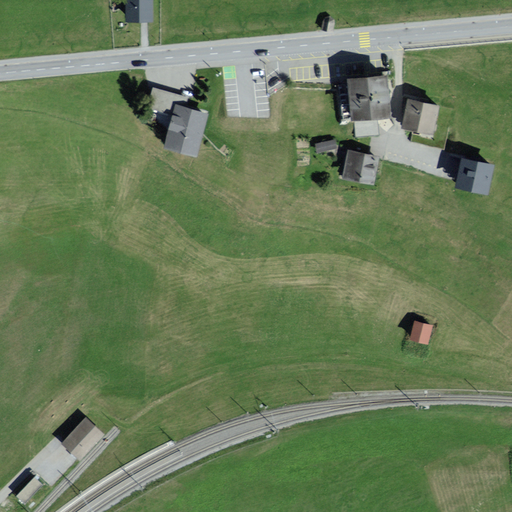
[(153,0),(125,0),(125,21),(153,23),(153,0)]
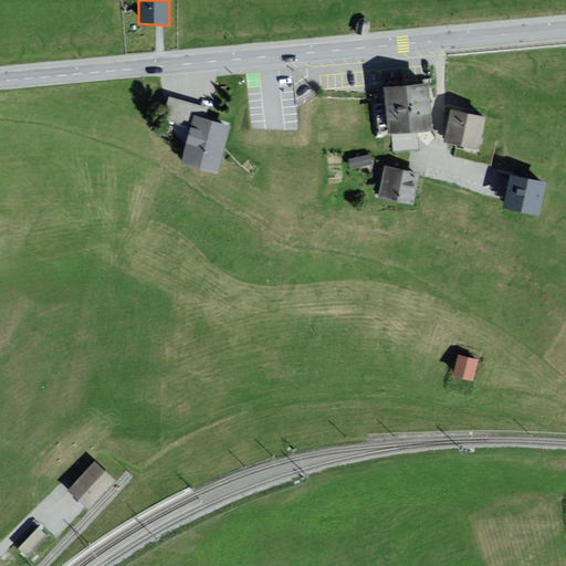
[(360,20),(357,23),(355,33),(368,35),(370,25),(368,22),(365,18),(360,20)]
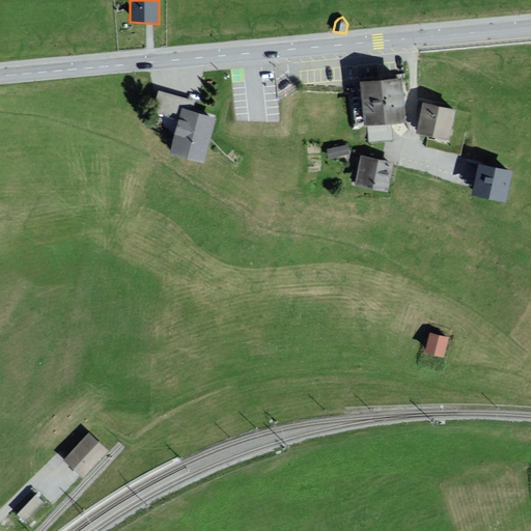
[(365,127),(406,122),(401,79),(361,83),(365,127)]
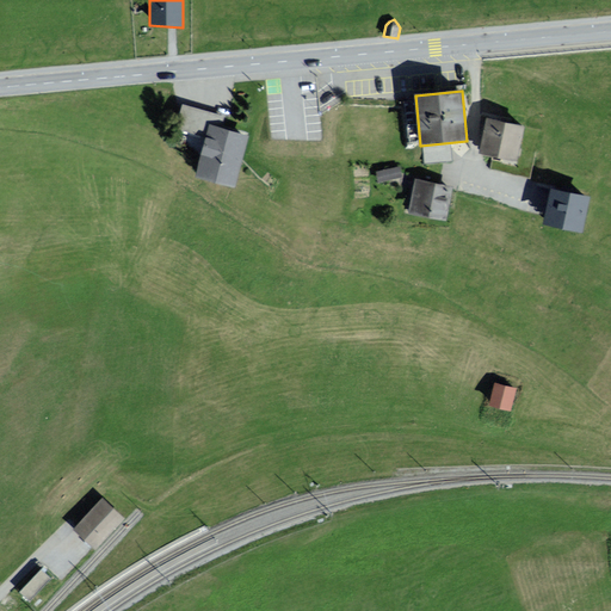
[(235,184),(248,139),(214,129),(217,116),(181,106),(176,129),(202,136),(191,172),(235,184)]
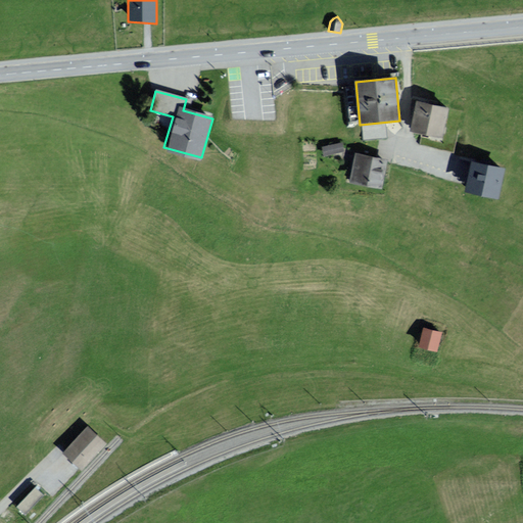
[(445,108),(418,103),(413,129),(441,134),(445,108)]
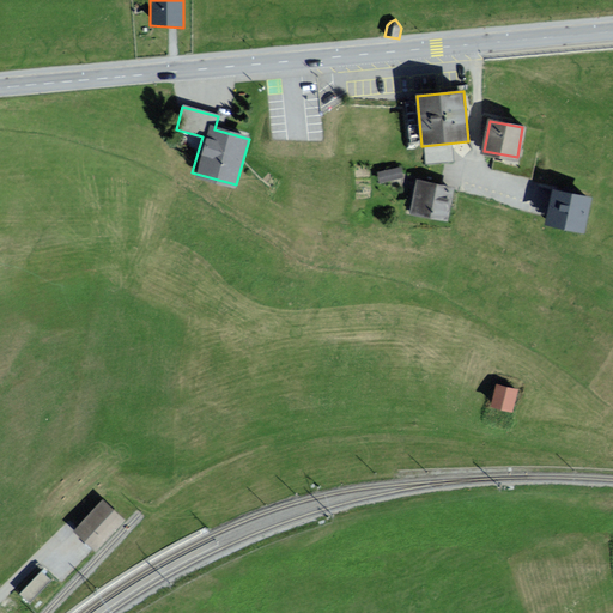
[(411,211),(445,220),(451,194),(418,184),(411,211)]
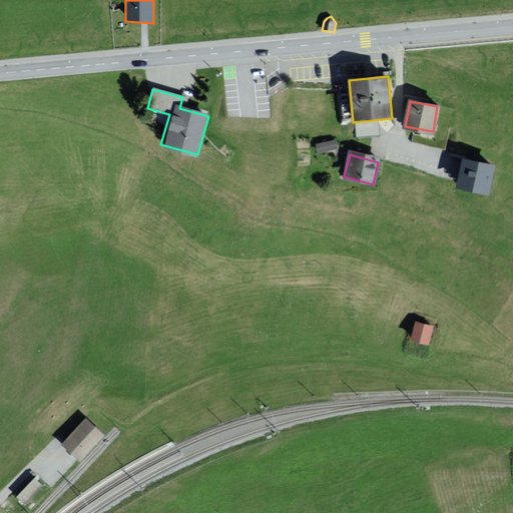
[(490,164),(462,156),(455,181),(482,189),(490,164)]
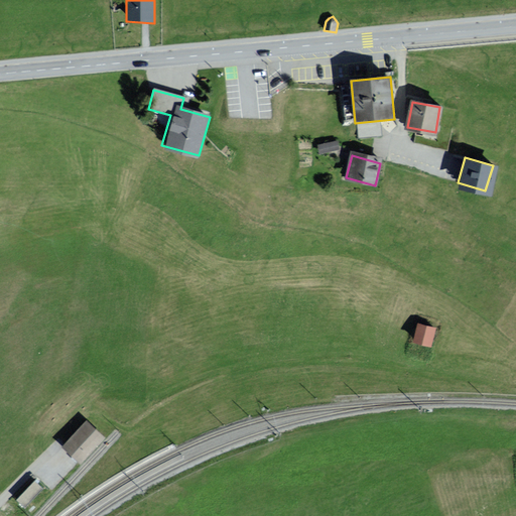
[(417,321),(414,339),(427,343),(432,326),(417,321)]
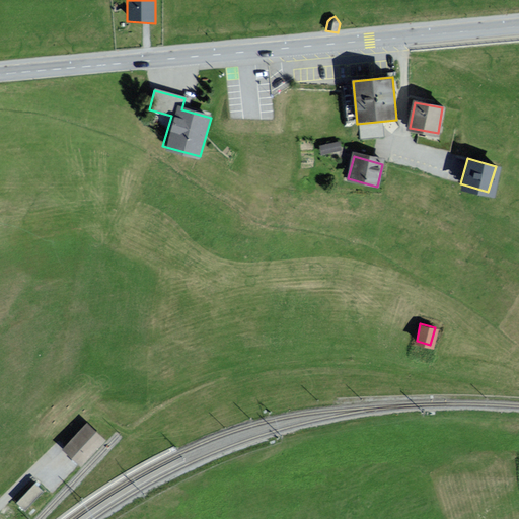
[(85,425),(63,448),(78,463),(101,440),(85,425)]
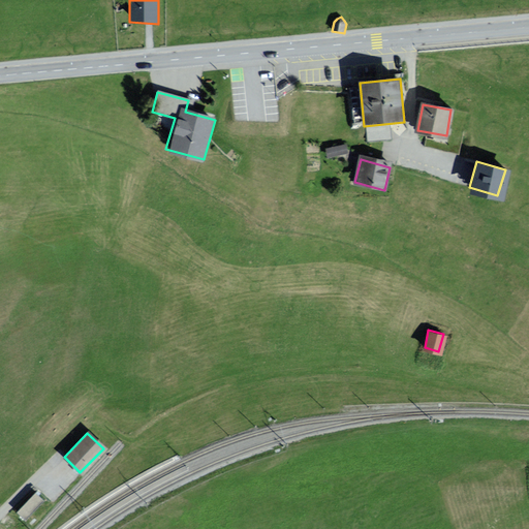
[(35,491),(18,510),(27,519),(44,499),(35,491)]
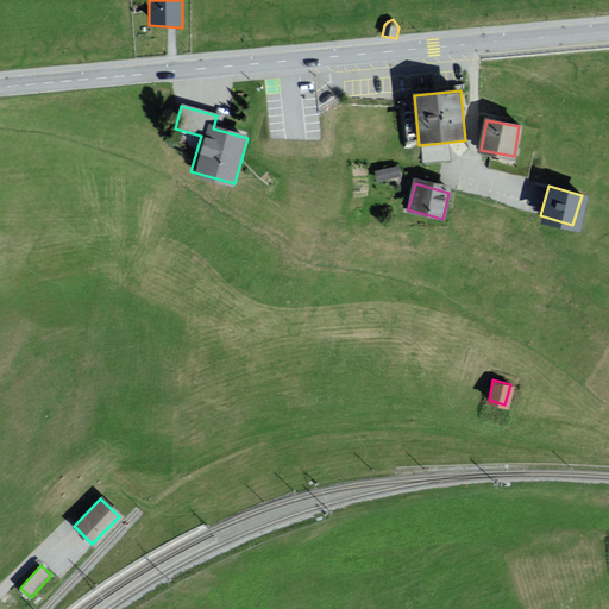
All buildings are outlined.
